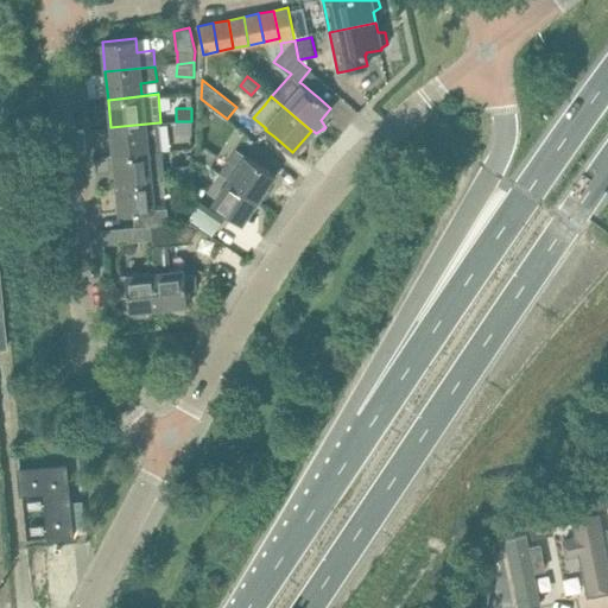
[(176,121),(176,133),(191,134),(191,121),(176,121)]
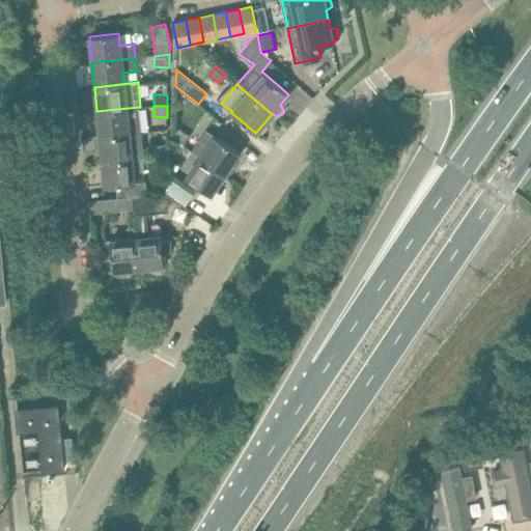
[(96,111),(100,136),(129,133),(142,132),(139,107),(96,111)]
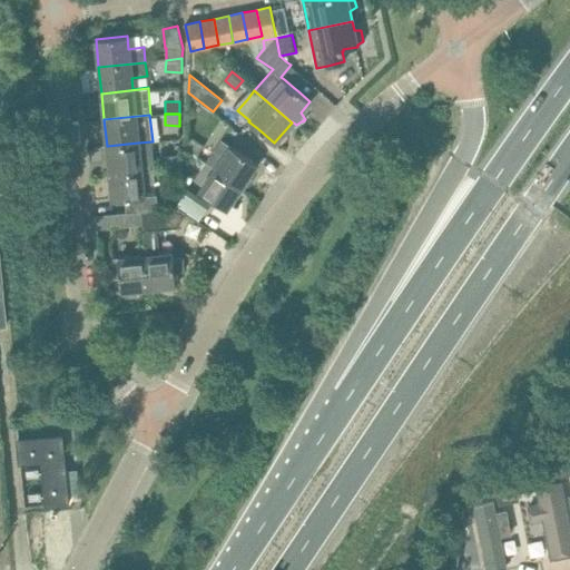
[(186,146),(184,148),(195,156),(203,144),(192,137),(186,146)]
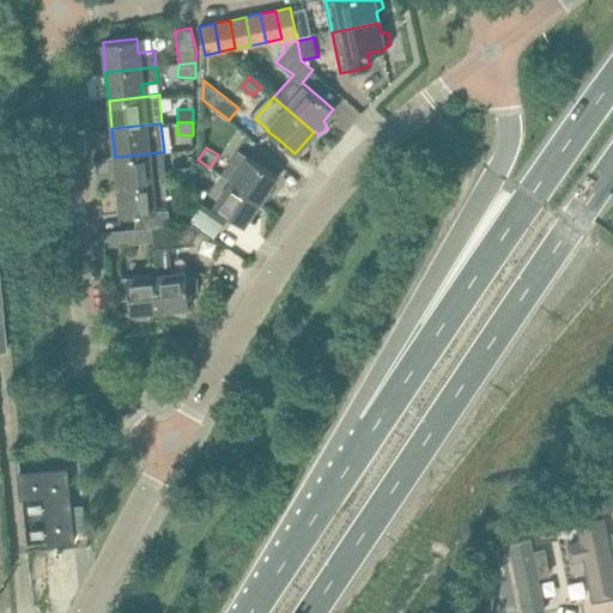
[(238,151),(223,176),(230,181),(260,201),(277,176),(238,151)]
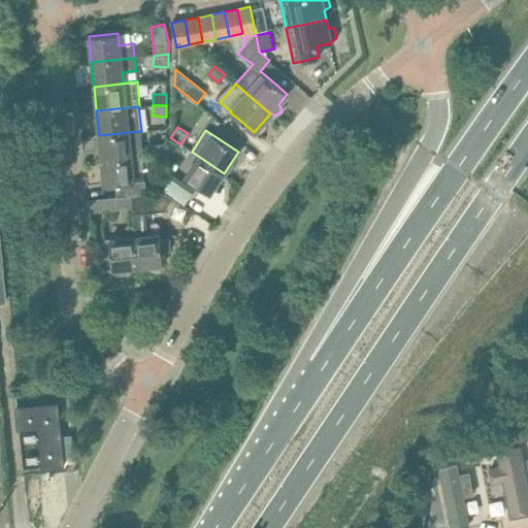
[(128,132),(99,135),(101,160),(142,156),(143,156),(141,131),(128,132)]
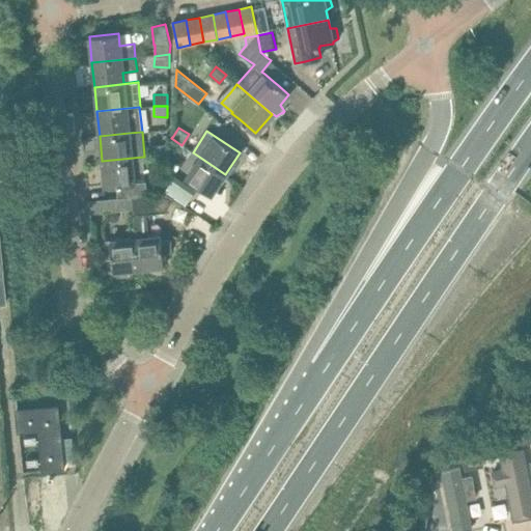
[(166,144),(155,145),(156,154),(166,152),(166,144)]
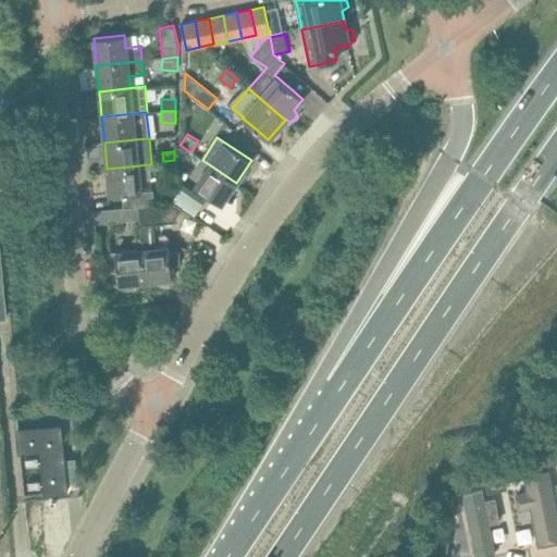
[(174,203),(174,201),(153,203),(151,189),(141,190),(139,180),(151,178),(150,164),(107,169),(110,196),(122,195),(123,208),(114,208),(114,209),(136,207),(174,203)]
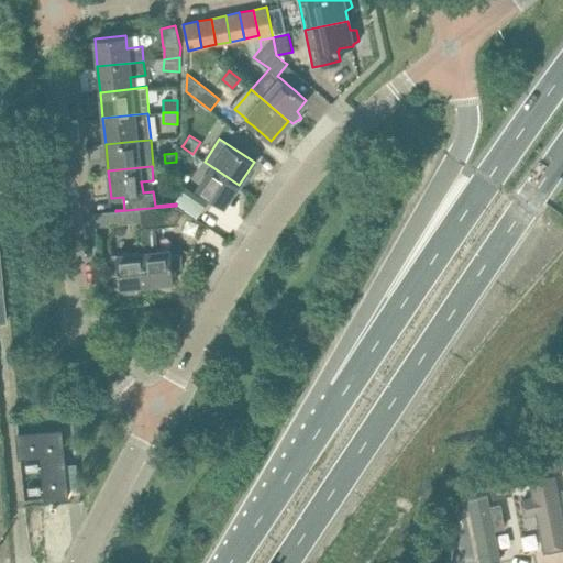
[(224,207),(239,185),(211,166),(197,188),(224,207)]
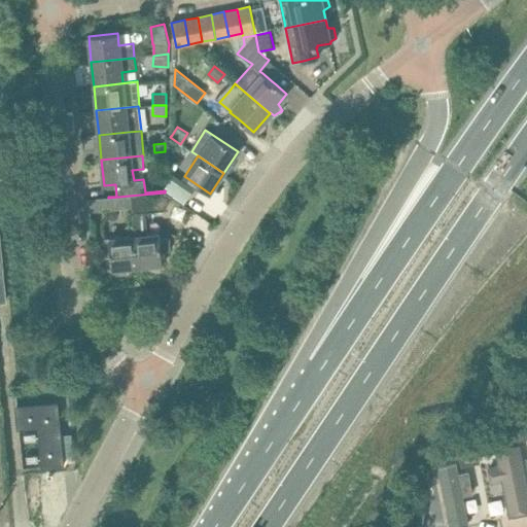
[(174,171),(163,187),(185,202),(196,185),(174,171)]
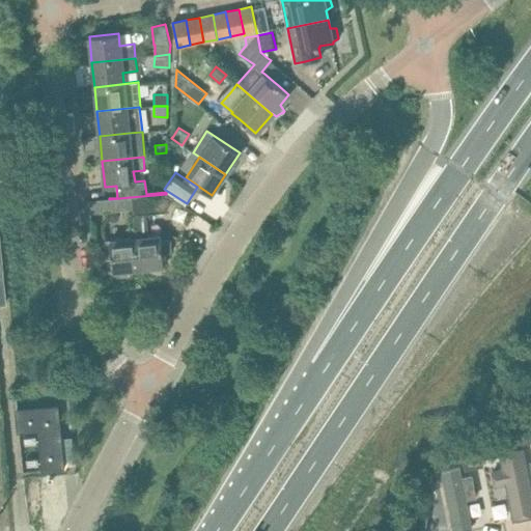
[(132,210),(134,208),(136,238),(135,238),(139,269),(164,266),(163,252),(171,252),(169,240),(161,241),(161,234),(148,236),(145,214),(168,212),(175,199),(166,194),(130,197),(132,210)]
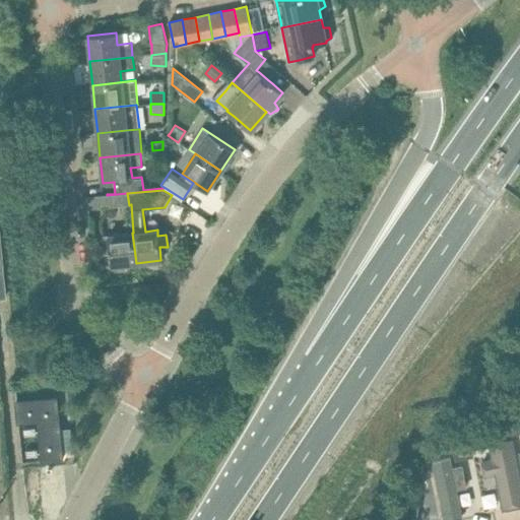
[(107,195),(108,207),(129,205),(127,193),(107,195)]
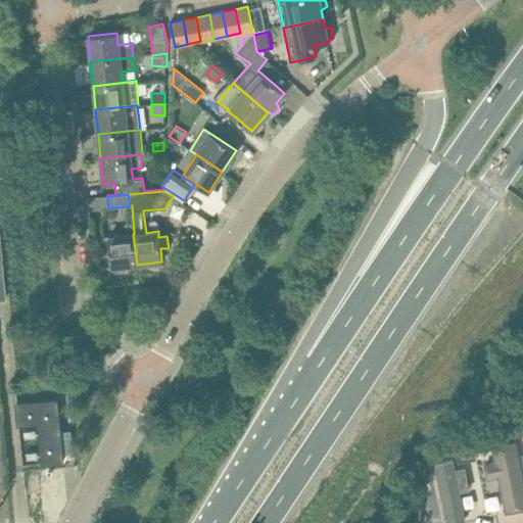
[(0,297),(9,297),(6,228),(0,228),(0,297)]
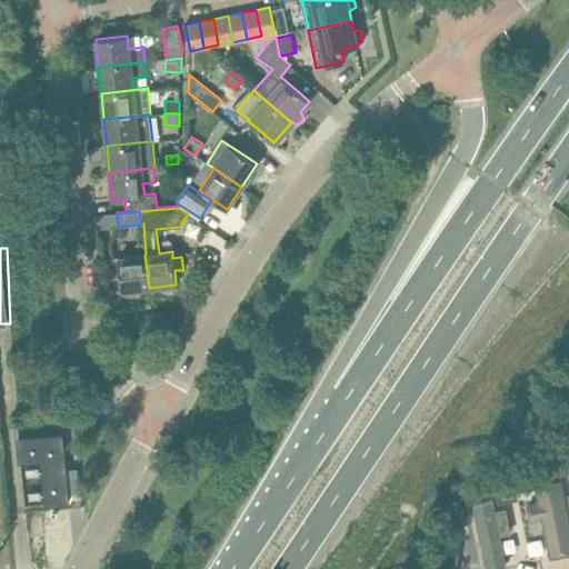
[(125,290),(125,296),(139,295),(138,289),(149,288),(145,255),(111,258),(113,278),(120,277),(121,290),(125,290)]
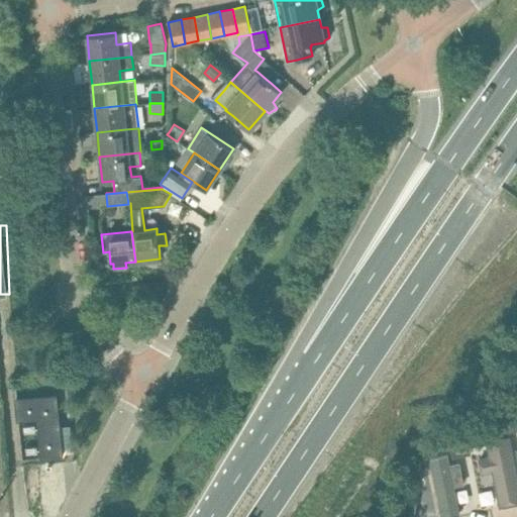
[(63,393),(18,395),(21,458),(66,456),(63,393)]
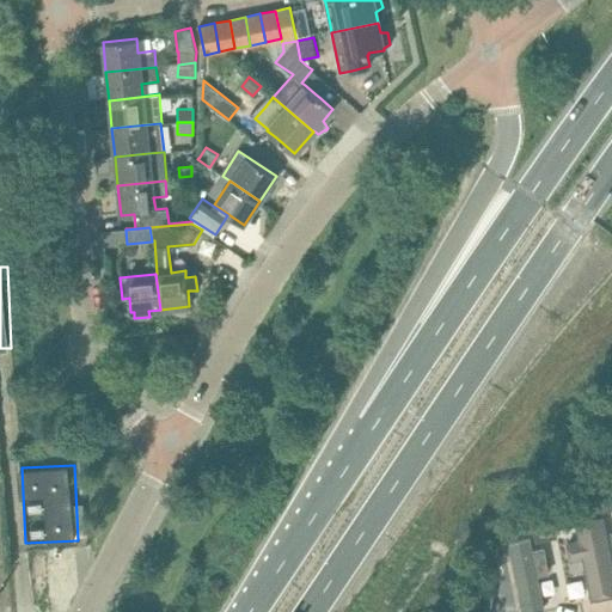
[(609,512),(605,497),(552,508),(555,522),(579,518),(609,512)]
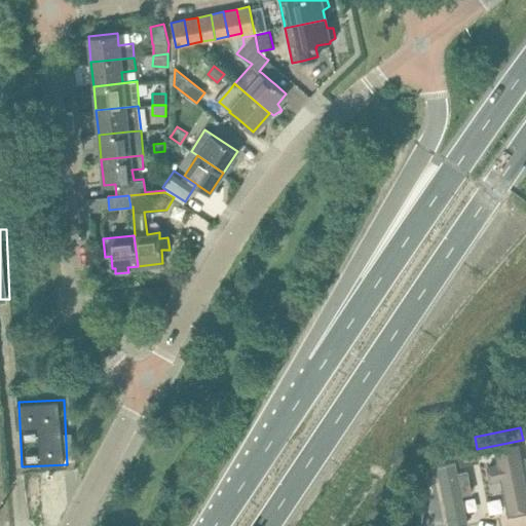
[(477,449),(475,437),(433,445),(435,457),(457,452),(460,465),(480,461),(477,449)]
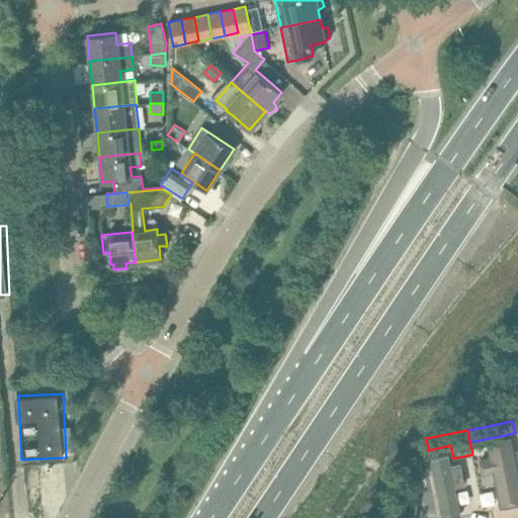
[(517,505),(517,478),(511,438),(487,442),(490,458),(478,460),(481,478),(493,476),(499,509),(517,505)]
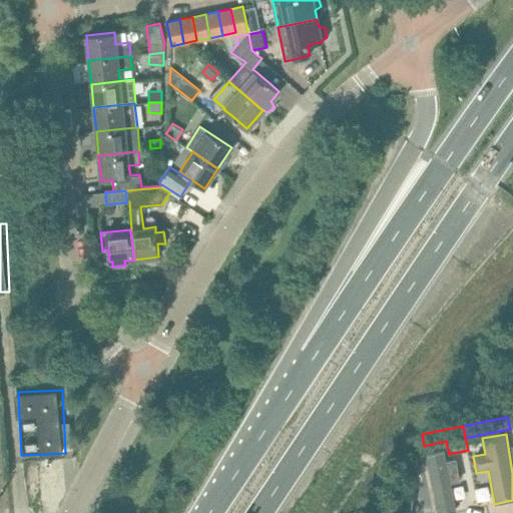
[(426,456),(436,512),(443,512),(456,511),(446,453),(426,456)]
